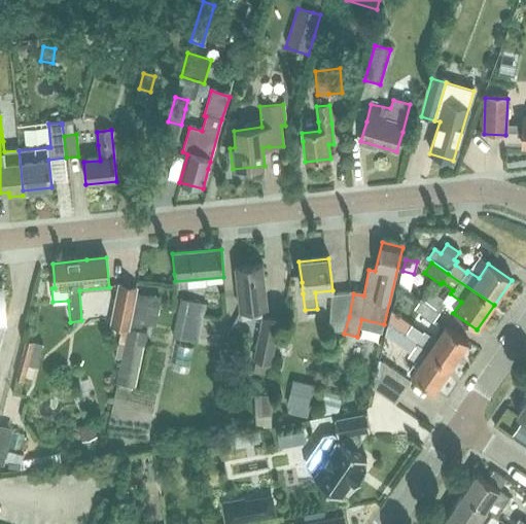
[(236,269),(240,312),(267,309),(263,266),(236,269)]
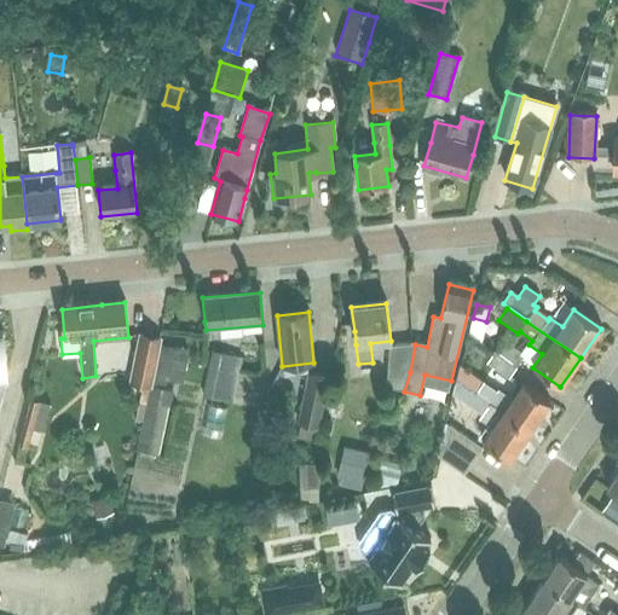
[(151,388),(152,383),(160,347),(161,340),(140,336),(130,384),(151,388)]
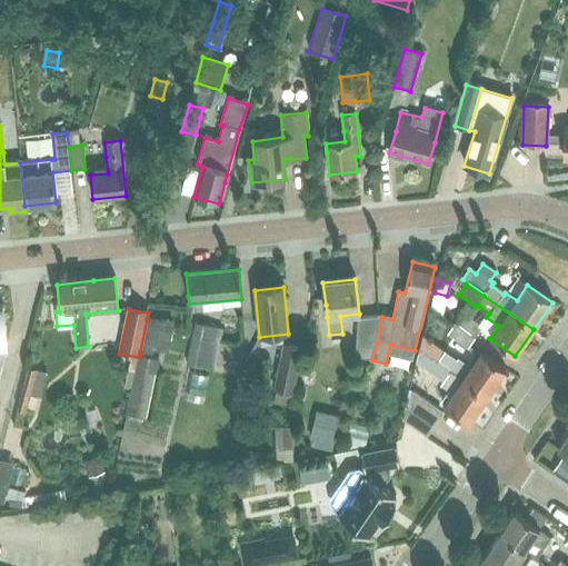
[(455,326),(475,339),(482,327),(462,315),(455,326)]
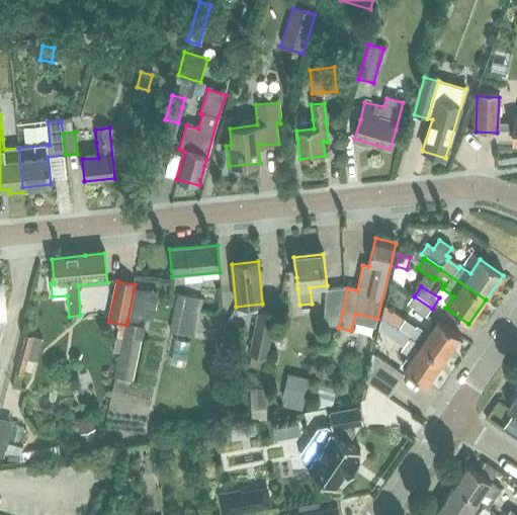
[(324,325),(328,326),(336,327),(338,328),(343,312),(347,288),(344,287),(344,288),(326,290),(324,325)]
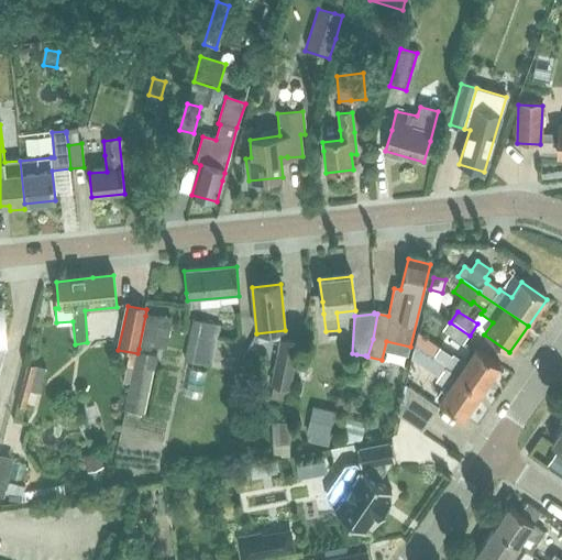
[(156,318),(145,316),(139,349),(152,352),(152,348),(165,350),(172,319),(156,316),(156,318)]
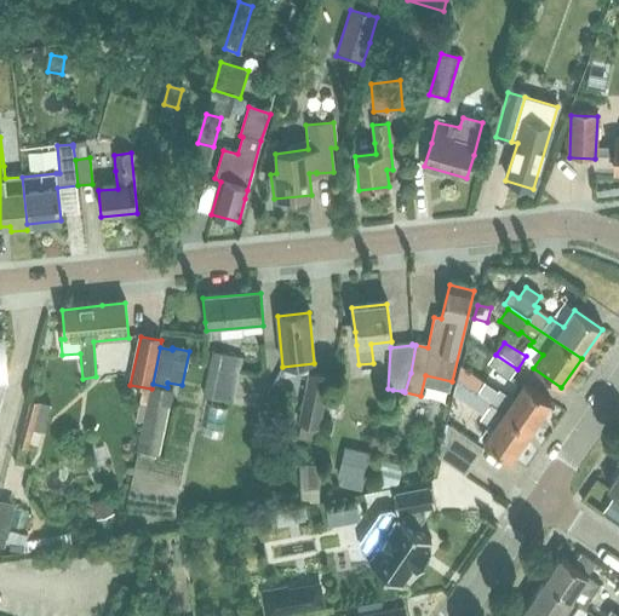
[(212,355),(202,399),(233,404),(241,361),(212,355)]
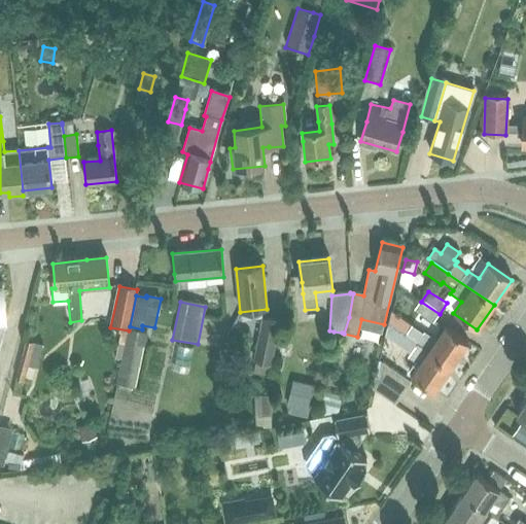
[(433,323),(440,314),(421,302),(415,311),(433,323)]
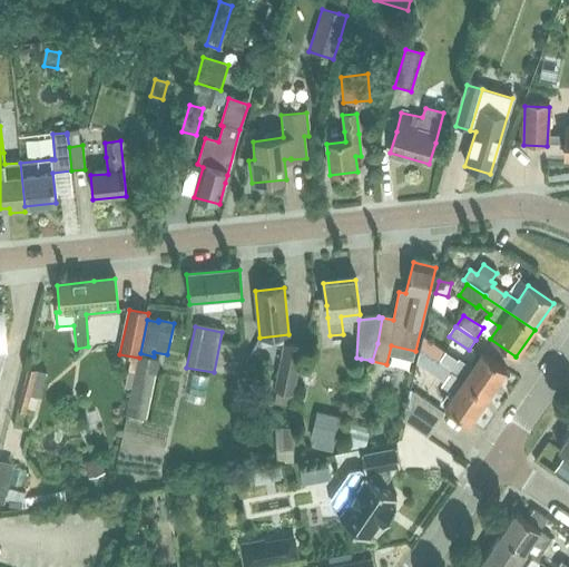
[(419,352),(453,374),(459,364),(423,339),(419,352)]
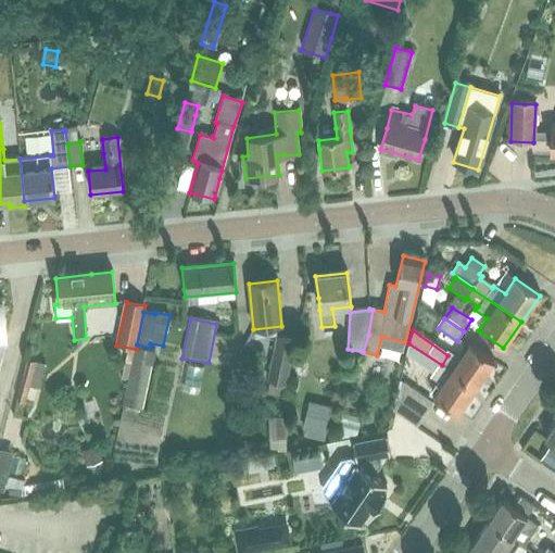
[(282,399),(294,342),(277,339),(268,381),(270,381),(267,397),(282,399)]
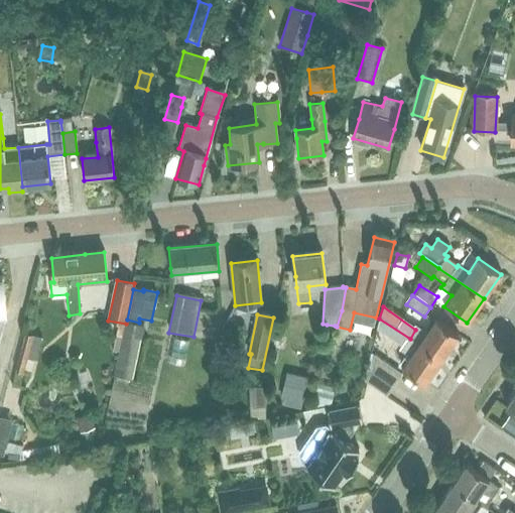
[(410,339),(379,318),(376,330),(401,347),(399,350),(410,357),(402,369),(425,384),(441,360),(419,345),(410,339)]
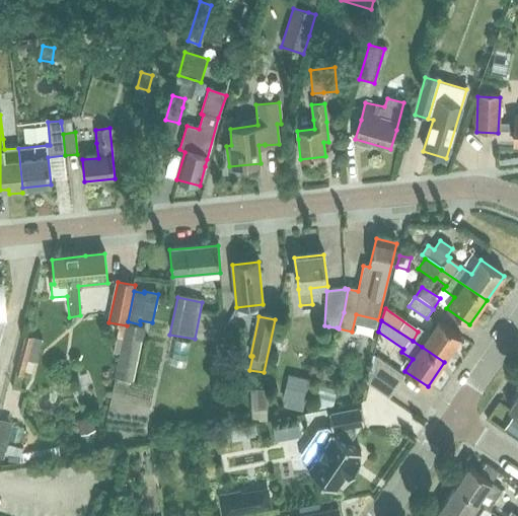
[(422,347),(444,362),(461,338),(438,322),(422,347)]
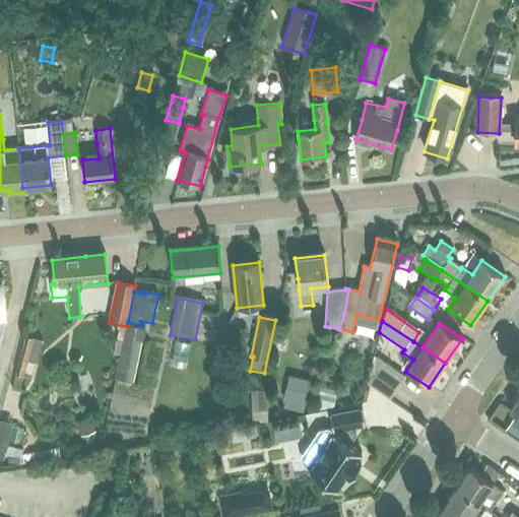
[(133,384),(144,331),(126,326),(125,329),(120,327),(114,354),(120,356),(114,380),(133,384)]
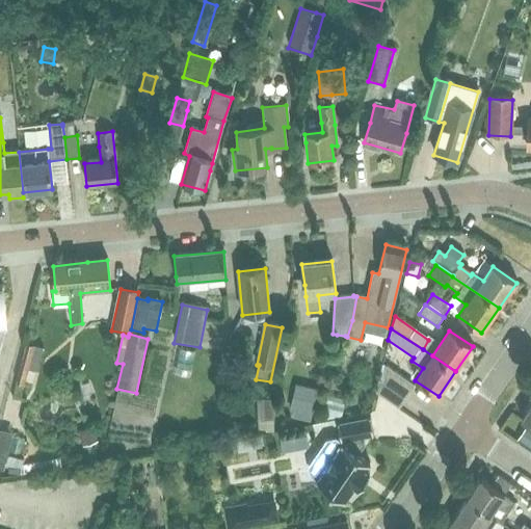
[(24,388),(28,370),(36,373),(43,350),(25,345),(15,385),(24,388)]
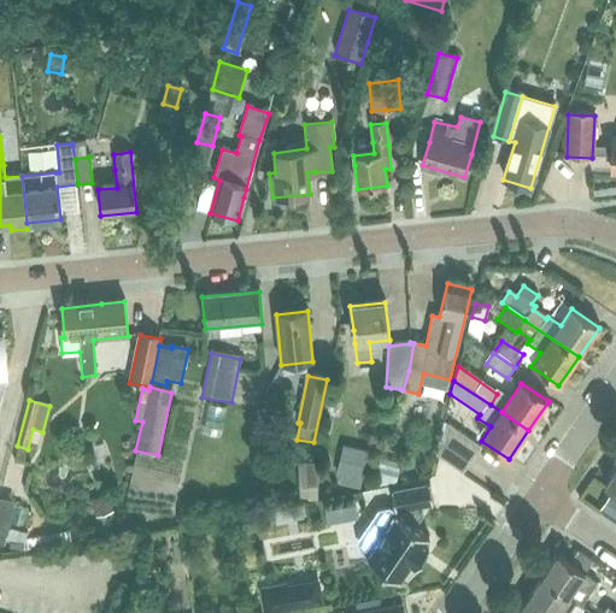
[(480,448),(446,425),(443,443),(439,442),(435,455),(463,475),(480,448)]
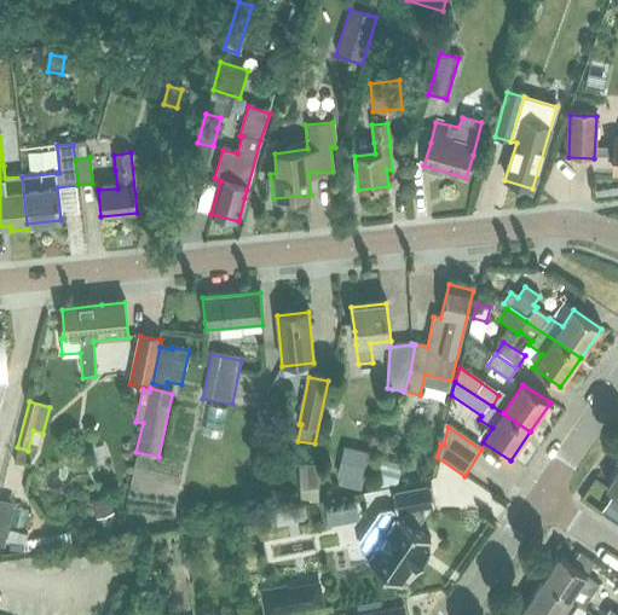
[(369,454),(344,448),(335,487),(359,492),(369,454)]
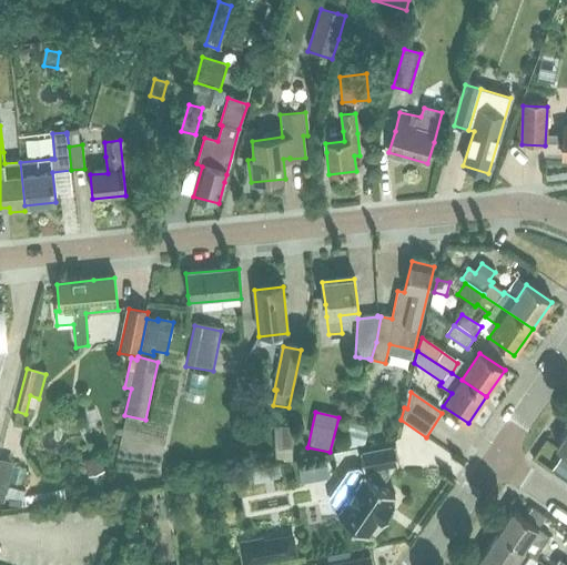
[(350,423),(342,452),(364,447),(370,429),(350,423)]
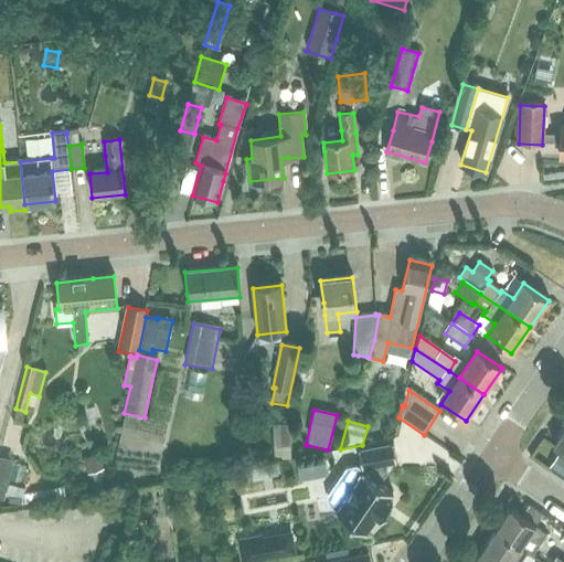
[(273,425),(274,462),(290,460),(289,425),(273,425)]
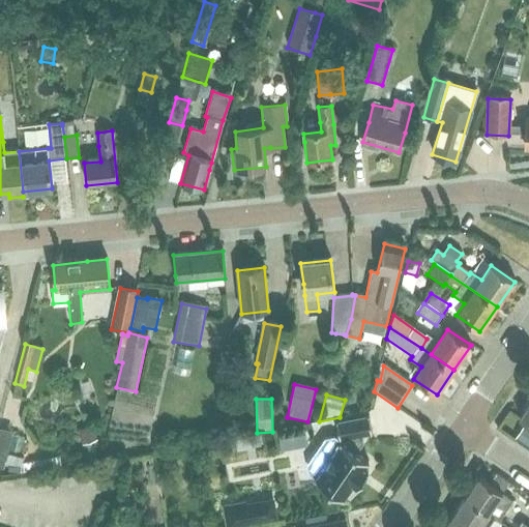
[(528,404),(520,418),(528,425),(528,404)]
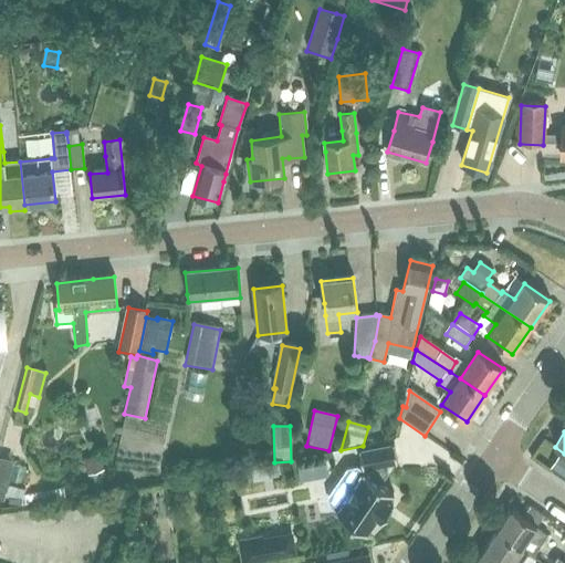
[(334,490),(330,498),(331,507),(338,511),(336,514),(366,534),(377,518),(382,521),(393,504),(388,501),(394,494),(380,485),(388,473),(386,466),(397,464),(394,446),(359,452),(363,470),(358,467),(349,469),(334,490)]
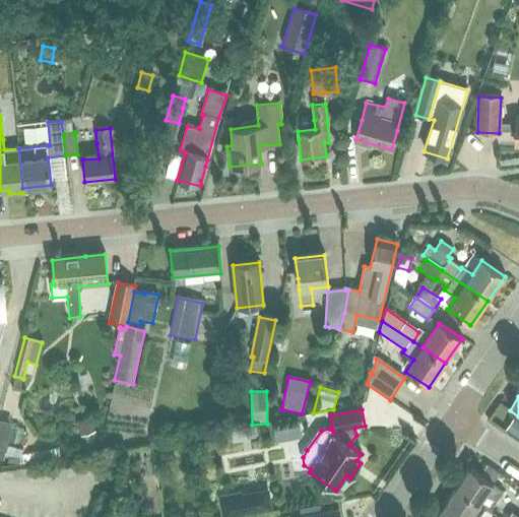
[(279,436),(297,438),(298,422),(280,419),(279,436)]
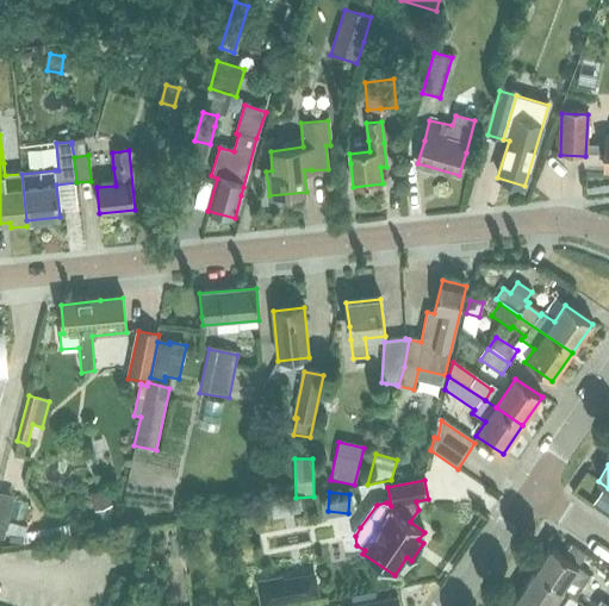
[(105,493),(91,498),(94,511),(109,506),(105,493)]
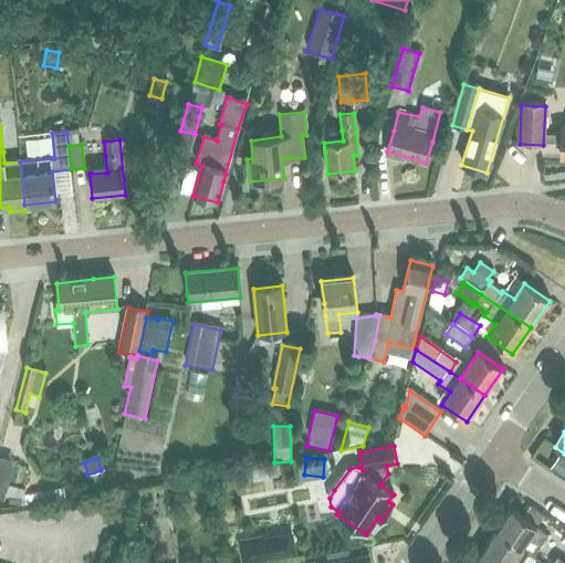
[(564,461),(560,458),(552,471),(562,478),(564,472),(564,461)]
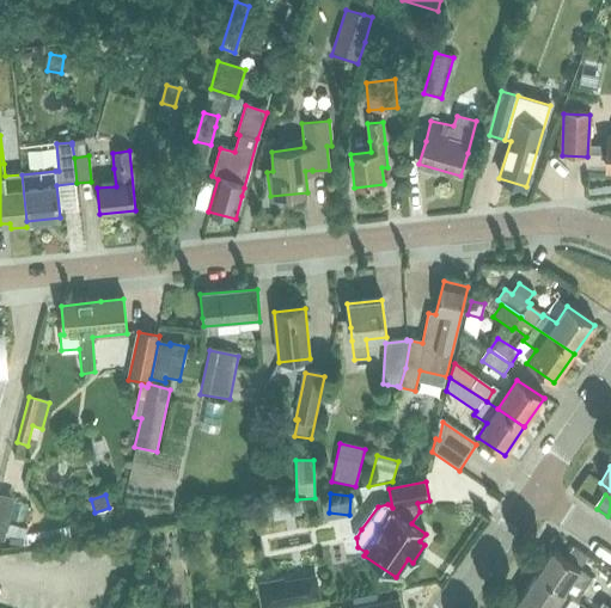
[(537,576),(570,599),(575,602),(592,578),(579,570),(587,558),(573,548),(564,560),(554,552),(537,576)]
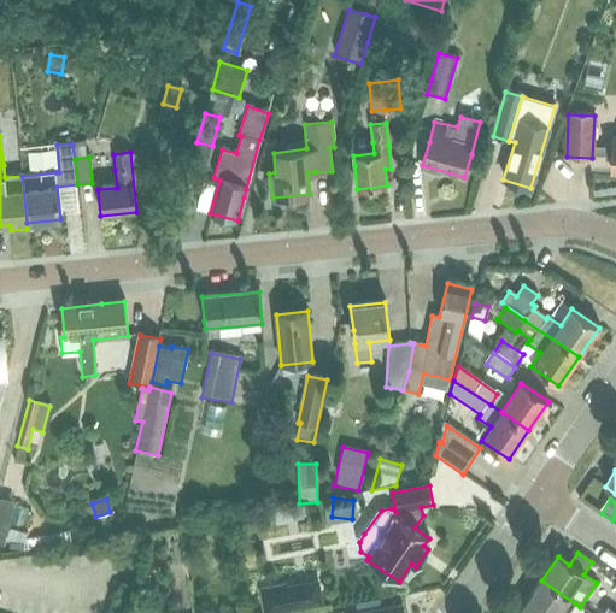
[(156,560),(146,561),(148,576),(158,575),(156,560)]
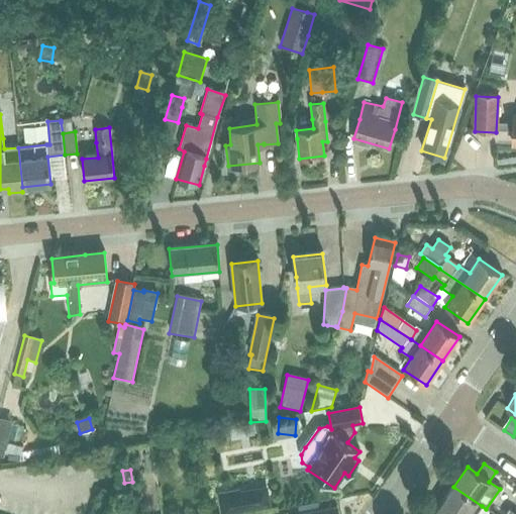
[(267,487),(237,492),(240,513),(270,508),(267,487)]
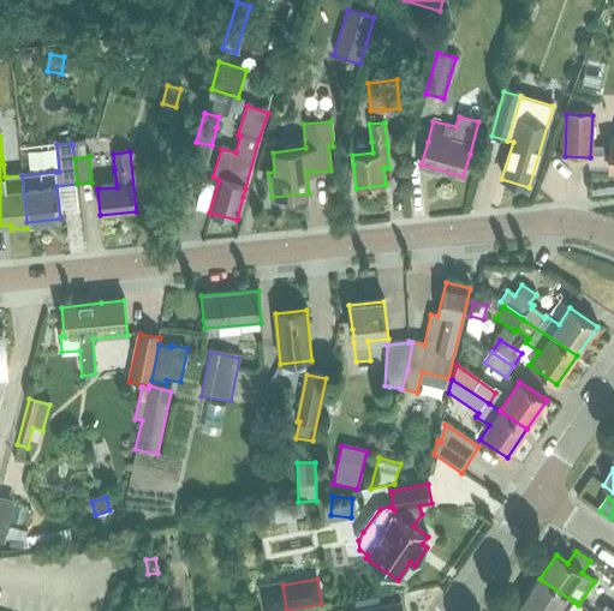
[(522,604),(531,610),(566,610),(573,601),(540,579),(522,604)]
